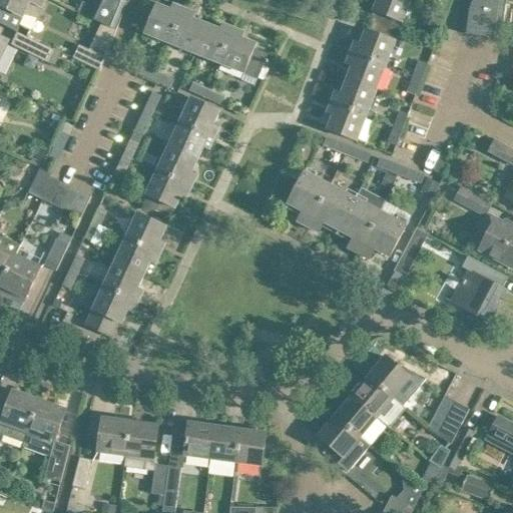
[(44,0),(0,0),(0,6),(23,17),(23,15),(37,19),(42,8),(41,8),(44,0)]
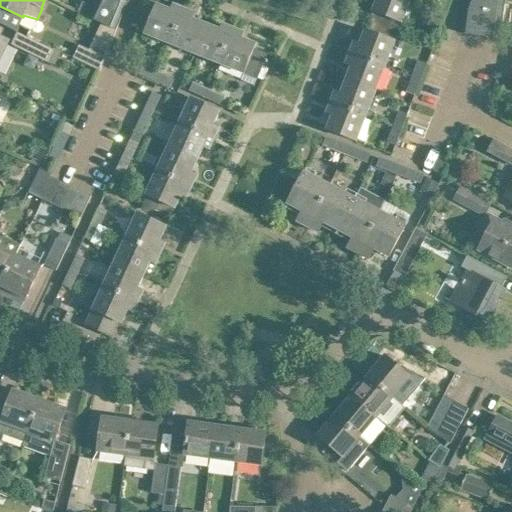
[(116,31),(127,3),(119,0),(99,0),(92,19),(104,25),(116,31)]
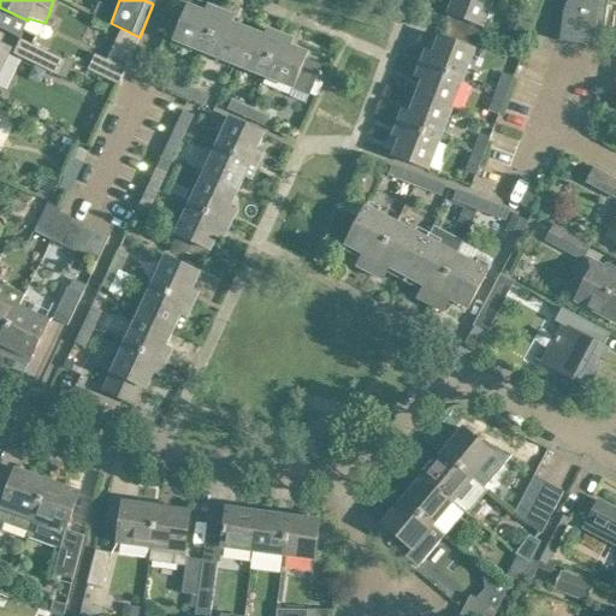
[(483,28),(493,0),(454,0),(448,15),(483,28)]
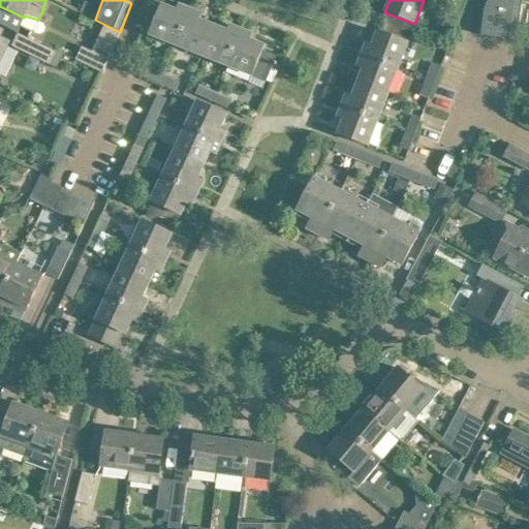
[(462,12),(466,0),(457,0),(454,9),(462,12)]
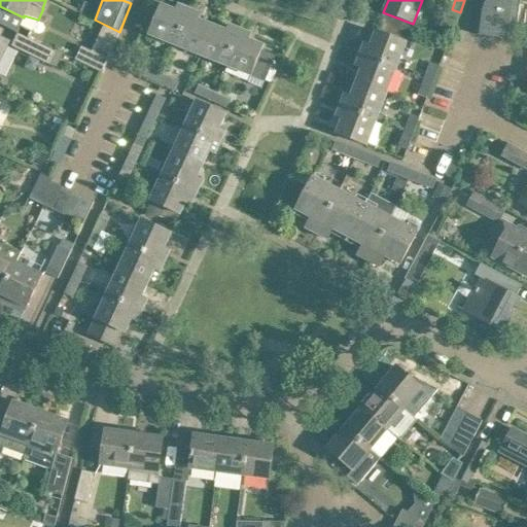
[(520,0),(478,0),(475,9),(471,34),(516,39),(520,0)]
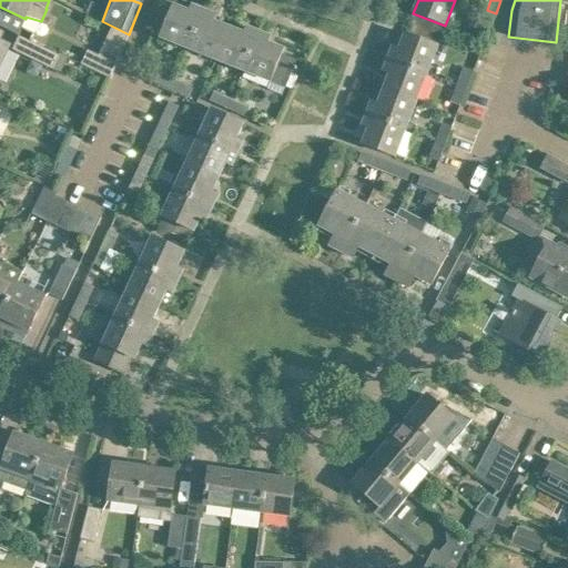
[(190,49),(204,11),(192,6),(190,12),(174,6),(161,38),(190,49)]
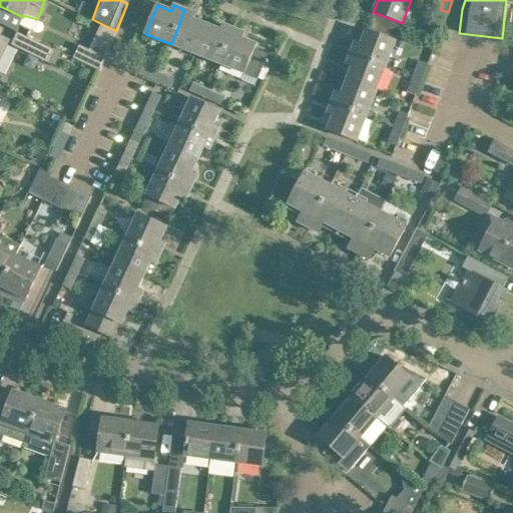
[(442,28),(448,12),(440,9),(434,25),(442,28)]
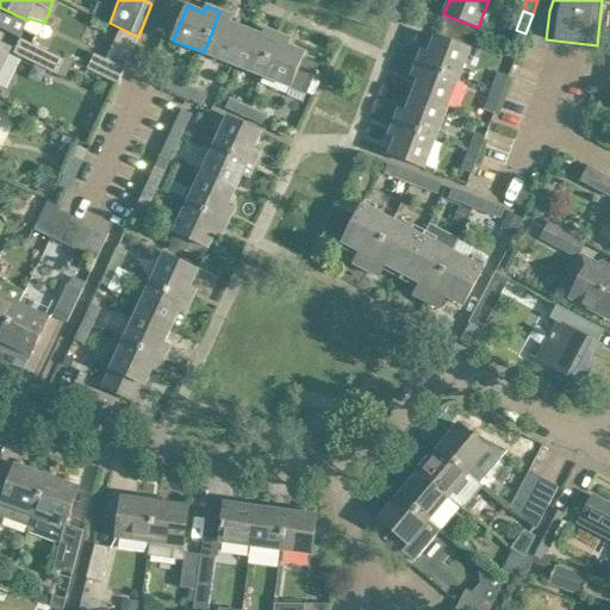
[(231,64),(246,30),(229,24),(232,17),(219,12),(204,53),(231,64)]
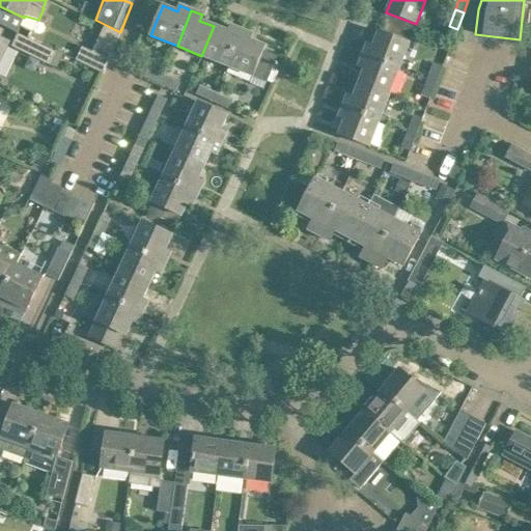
[(104,75),(120,32),(108,26),(95,54),(82,48),(76,61),(104,75)]
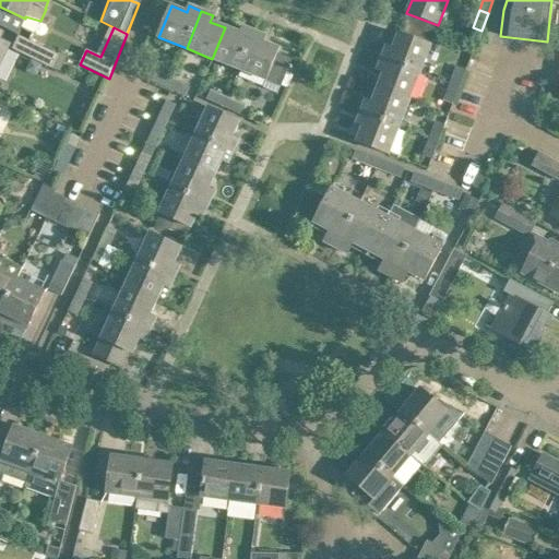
[(239,70),(254,32),(242,27),(240,34),(225,27),(212,59),(239,70)]
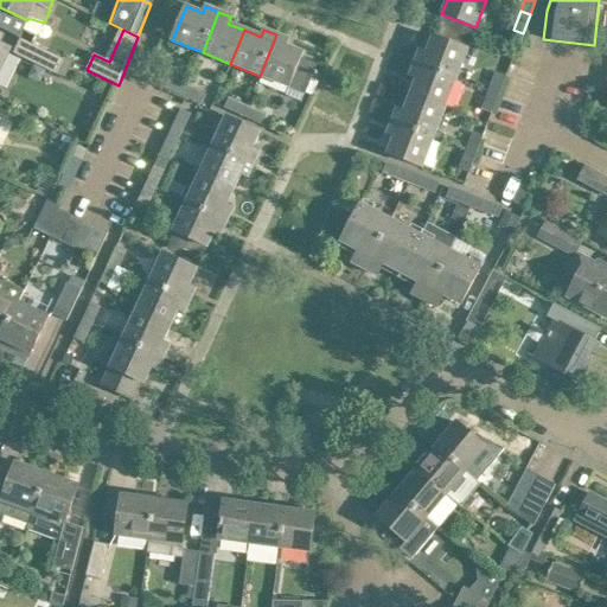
[(276,34),(260,76),(289,88),(292,83),(306,88),(307,89),(317,65),(301,59),(304,53),(287,46),(289,39),(276,34)]
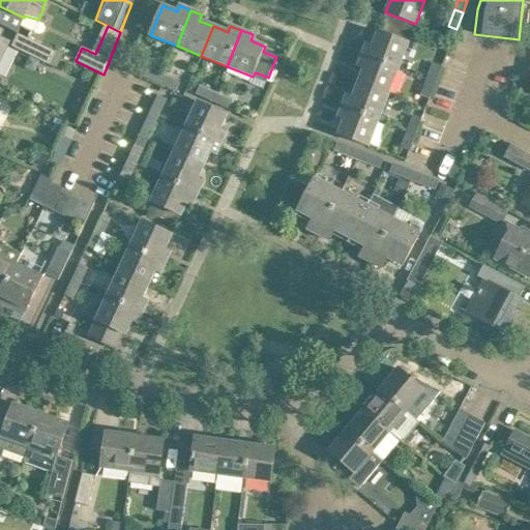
[(408,43),(378,32),(373,47),(366,45),(362,56),(398,69),(408,43)]
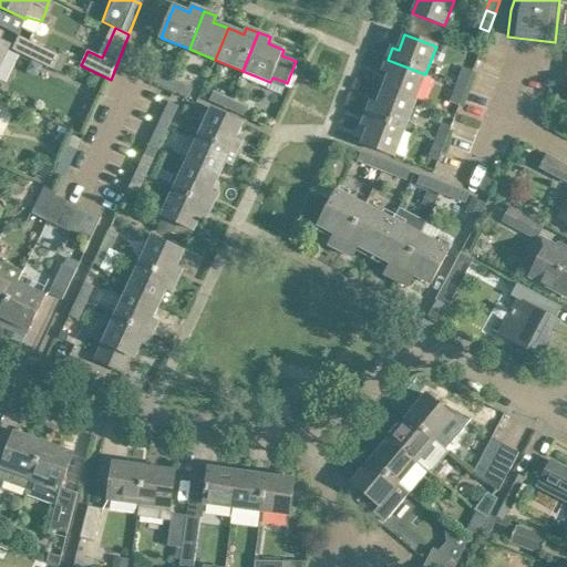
[(52,69),(61,73),(66,59),(59,55),(19,37),(12,50),(52,69)]
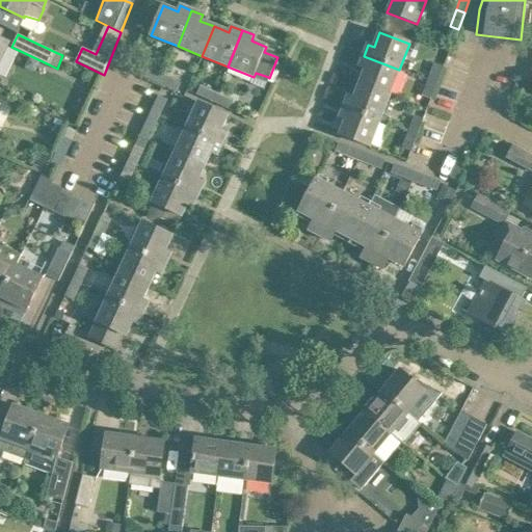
[(0,60),(8,44),(0,38),(0,60)]
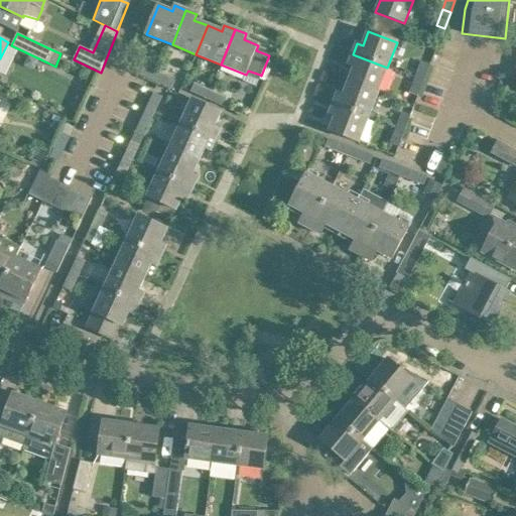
[(377,93),(387,68),(353,54),(349,66),(354,68),(349,82),(377,93)]
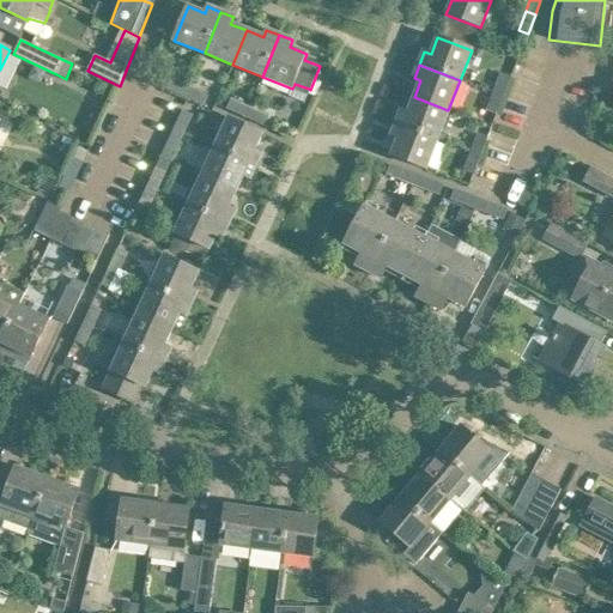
[(504,97),(511,78),(501,74),(493,92),(504,97)]
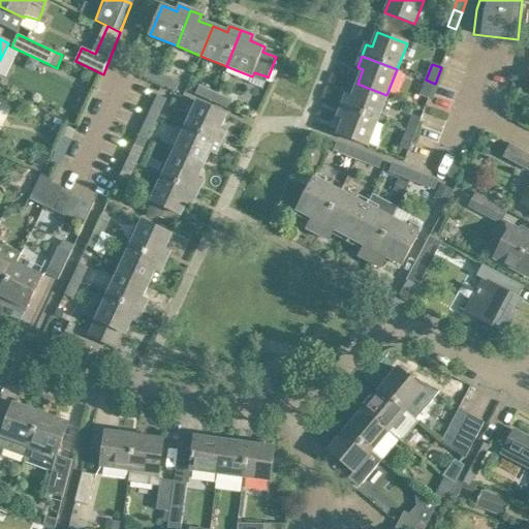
[(159,85),(163,76),(147,69),(144,78),(159,85)]
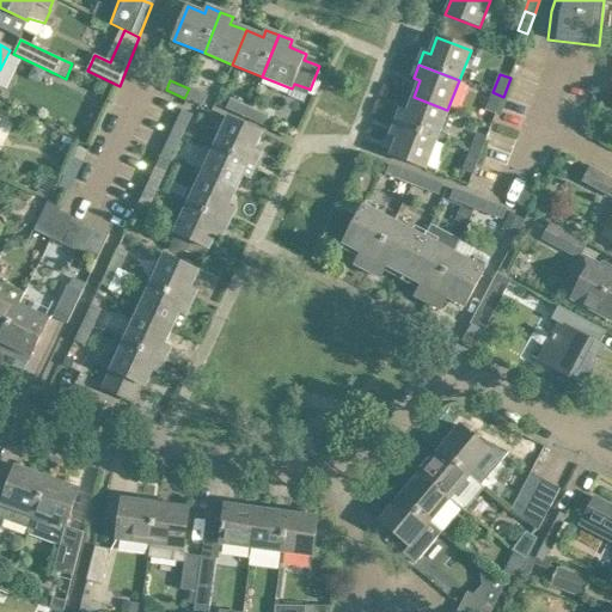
[(207,96),(189,89),(184,98),(202,106),(207,96)]
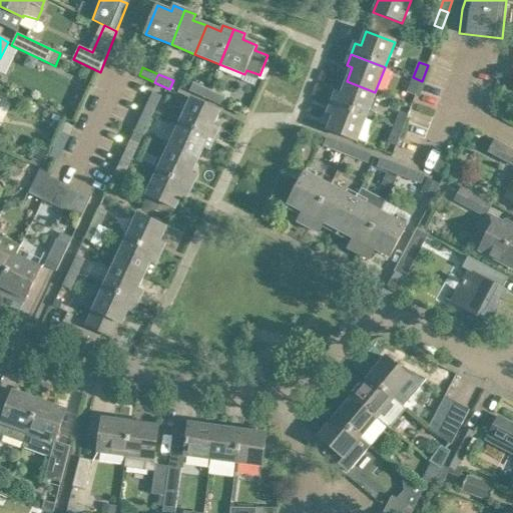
[(416,96),(422,81),(413,77),(408,93),(416,96)]
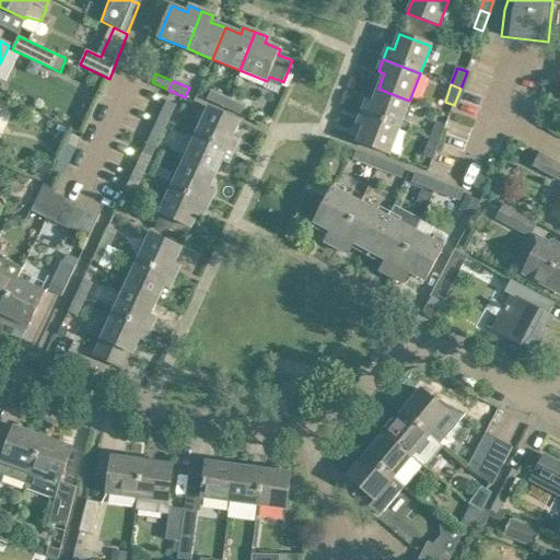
[(399,128),(409,101),(378,89),(373,104),(366,101),(362,114),(399,128)]
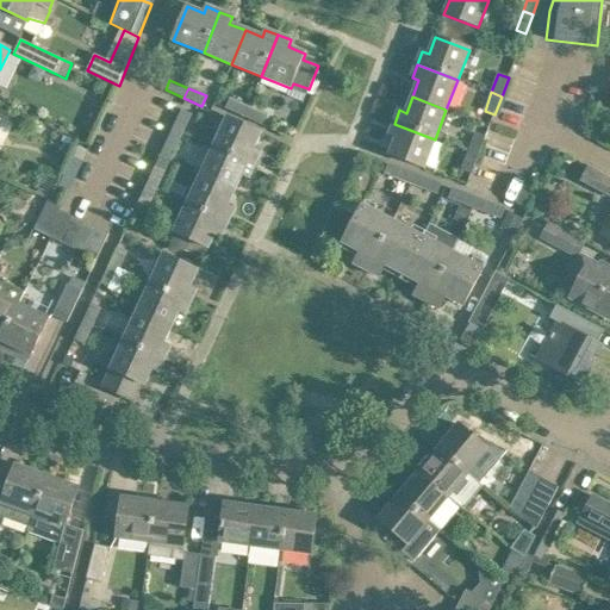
[(242,118),(247,109),(229,100),(224,110),(242,118)]
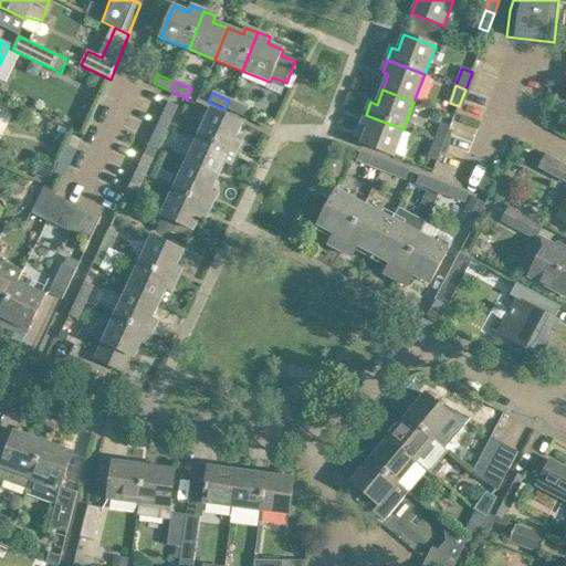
[(245,108),(229,101),(224,109),(241,118),(245,108)]
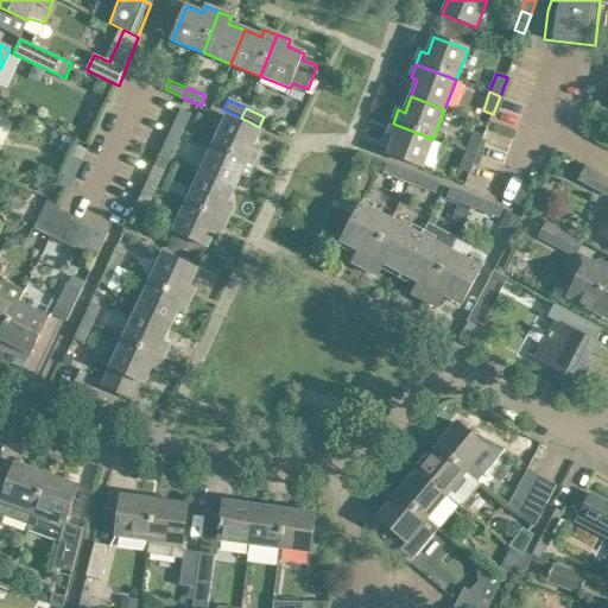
[(191,114),(182,109),(173,128),(183,132),(191,114)]
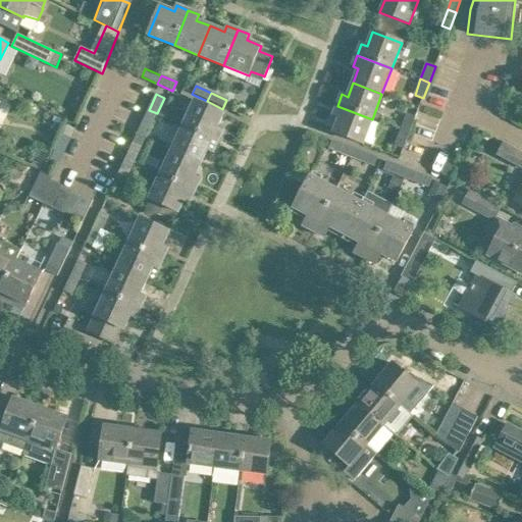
[(217,128),(224,114),(195,101),(183,126),(218,143),(223,132),(217,128)]
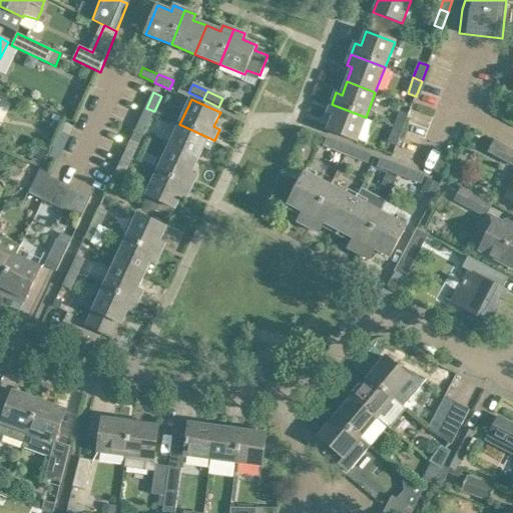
[(357,141),(366,117),(332,104),(328,114),(333,116),(328,131),(357,142),(358,141),(357,141)]
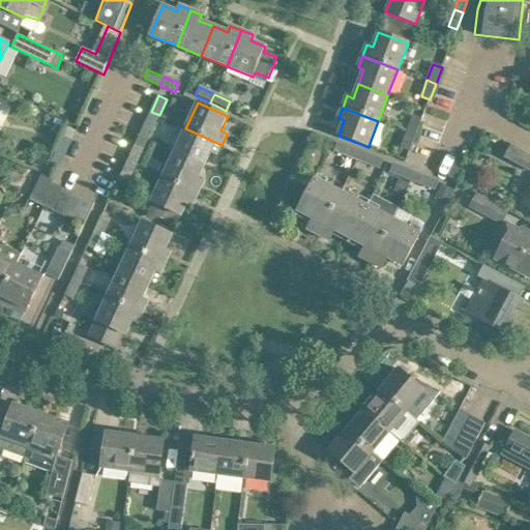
[(152,131),(159,115),(151,112),(143,127),(152,131)]
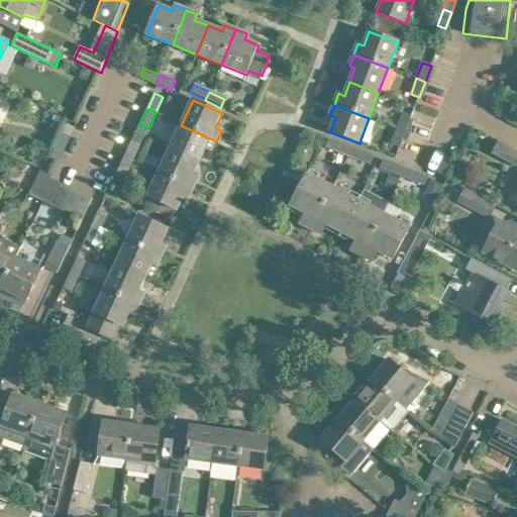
[(405,132),(411,116),(403,113),(397,129),(405,132)]
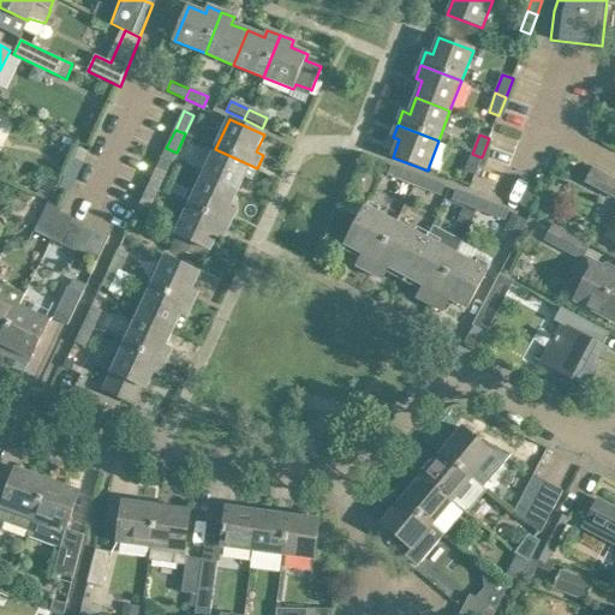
[(257,168),(215,149),(203,175),(238,192),(244,177),(251,180),(257,168)]
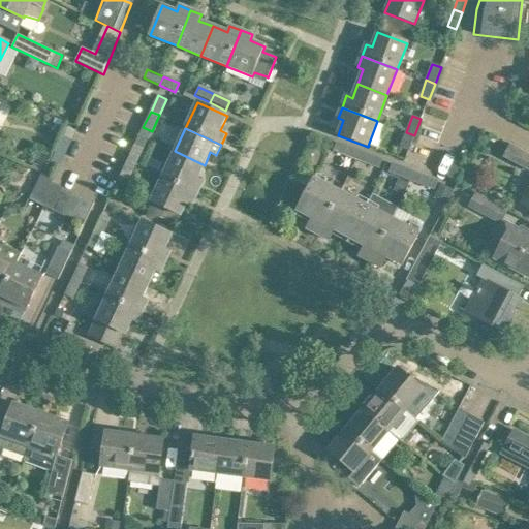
[(65,130),(51,162),(59,167),(74,135),(65,130)]
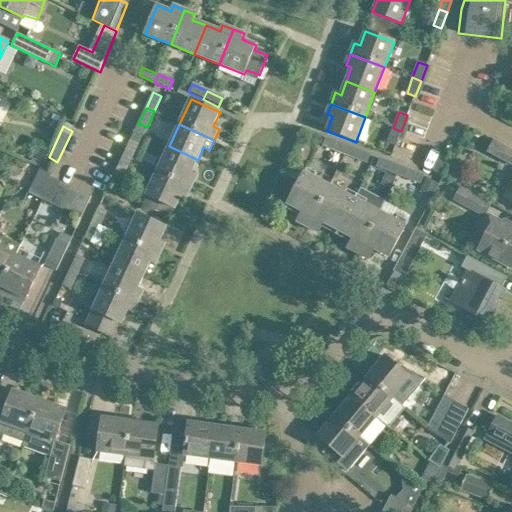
[(395,146),(401,131),(393,128),(387,143),(395,146)]
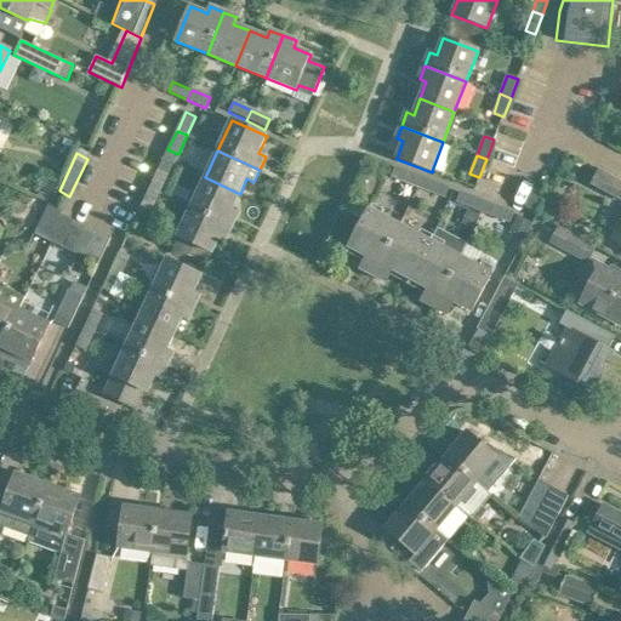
[(408,172),(393,167),(389,177),(403,182),(408,172)]
